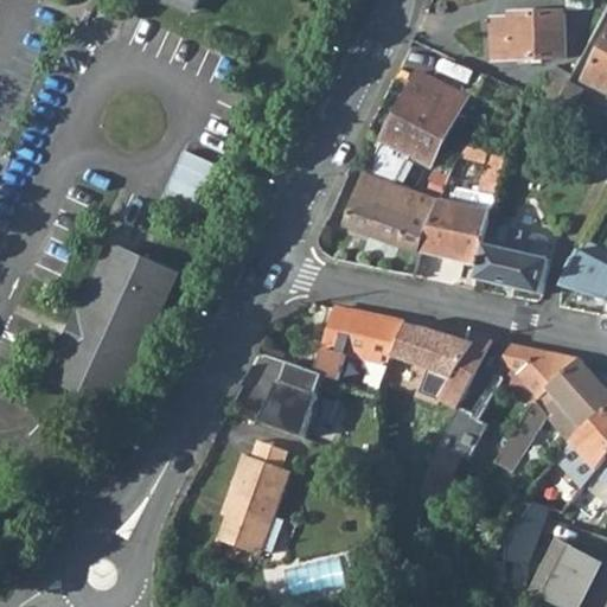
[(510,19),(491,20),(493,59),(566,57),(564,12),(510,12),(510,19)]
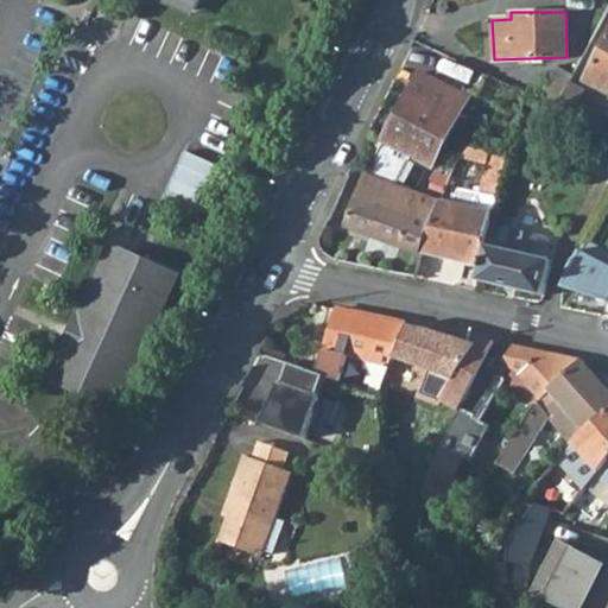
[(607,33),(583,78),(607,93),(607,33)]
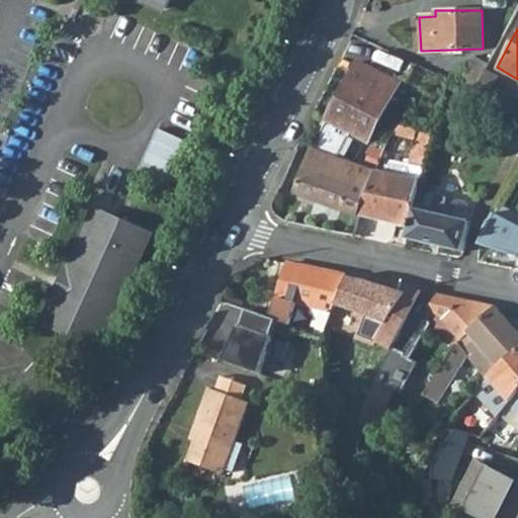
[(476,85),(485,67),(489,61),(475,54),(461,78),(476,85)]
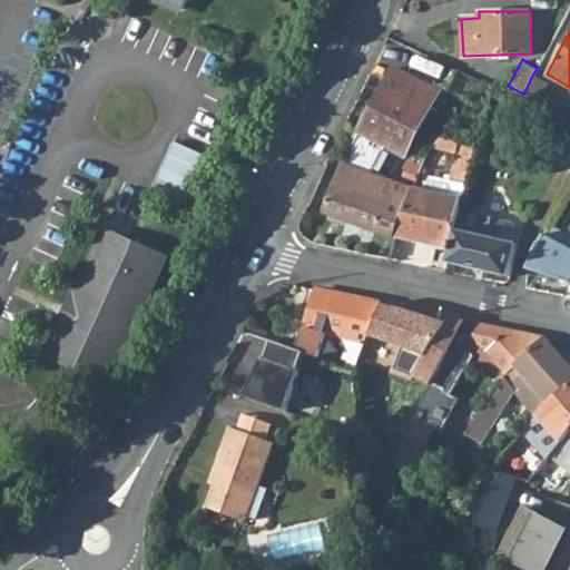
[(403,156),(438,90),(392,68),(343,160),(370,172),(383,146),(403,156)]
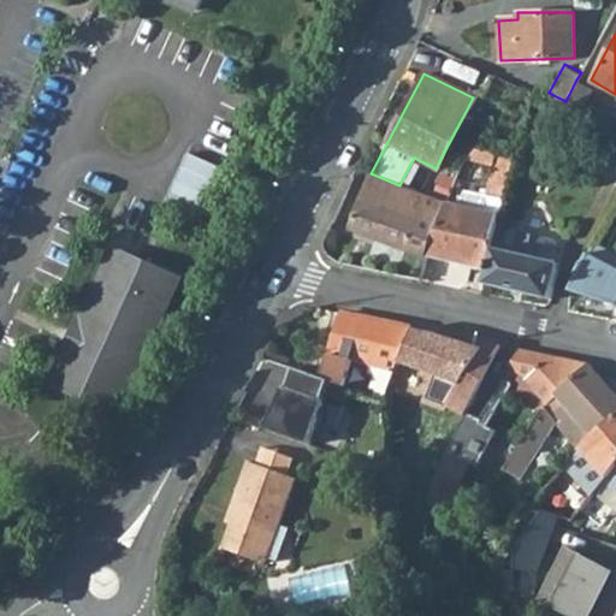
[(584,111),(594,89),(576,80),(566,101),(584,111)]
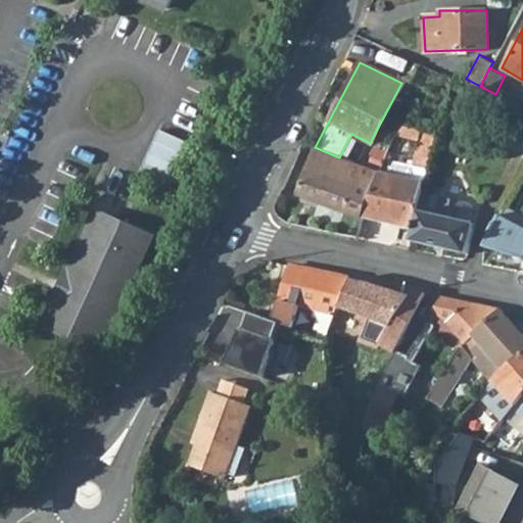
[(394,127),(390,137),(416,146),(419,136),(394,127)]
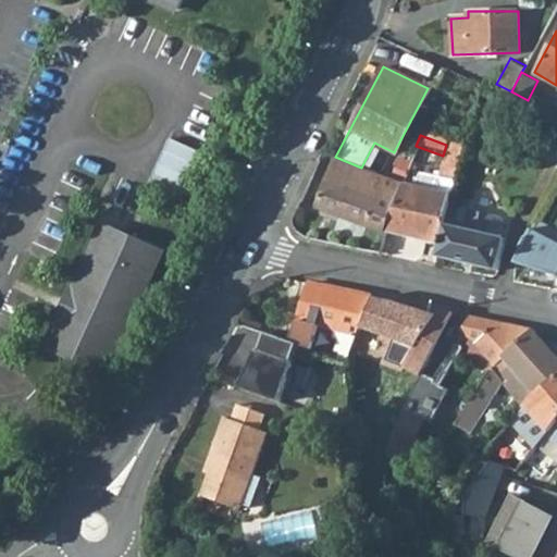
[(182,197),(202,149),(172,136),(152,184),(182,197)]
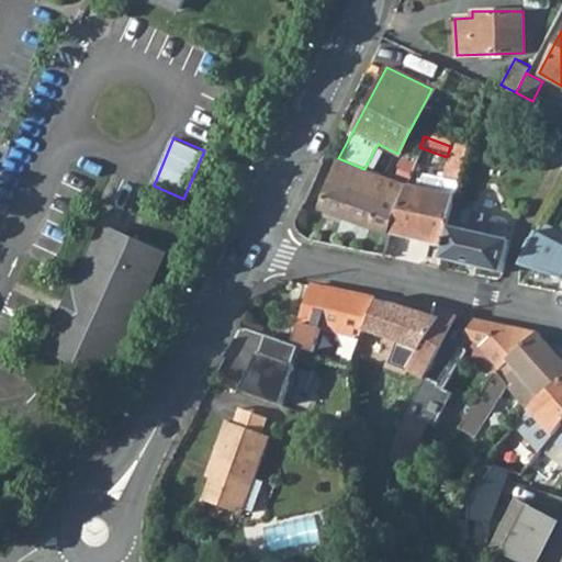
[(457,189),(457,188),(465,149),(450,146),(440,177),(450,180),(448,187),(457,189)]
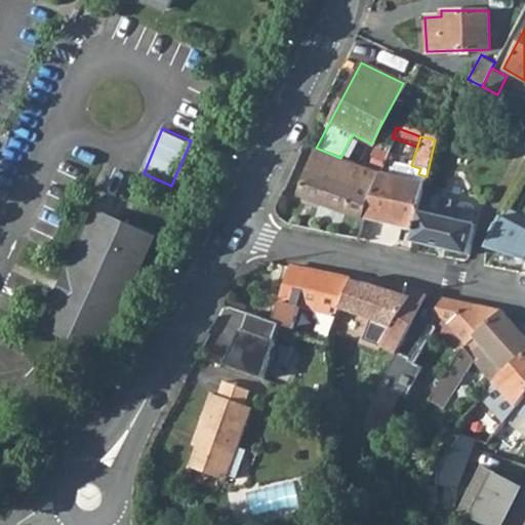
[(312,156),(304,178),(321,185),(330,163),(312,156)]
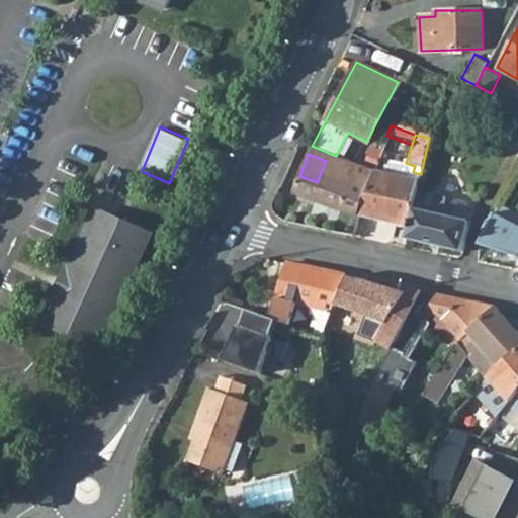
[(357,214),(371,177),(326,161),(317,182),(299,176),(294,192),(357,214)]
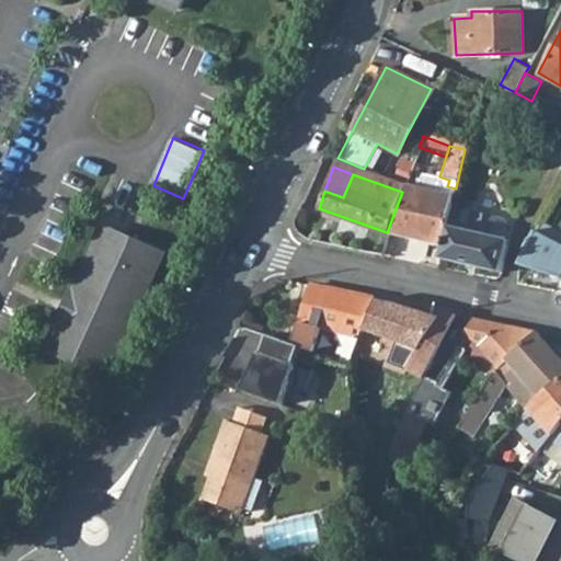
[(446,227),(446,226),(451,205),(454,196),(404,187),(402,192),(387,232),(442,244),(446,227)]
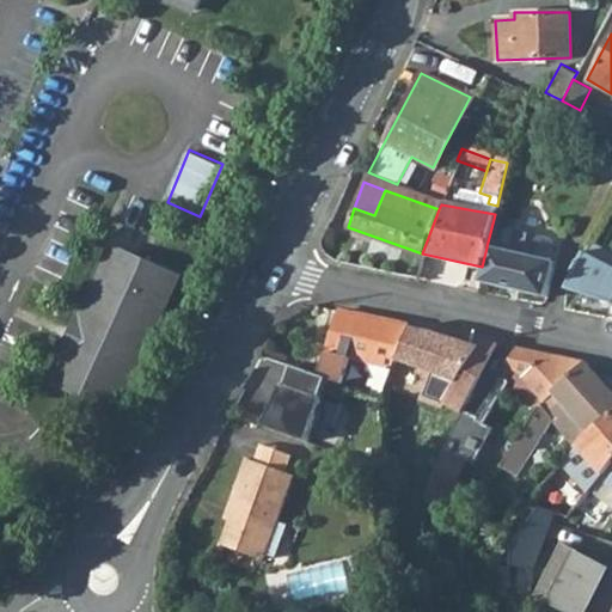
[(555,238),(493,224),(482,267),(479,280),(548,295),(558,245),(555,238)]
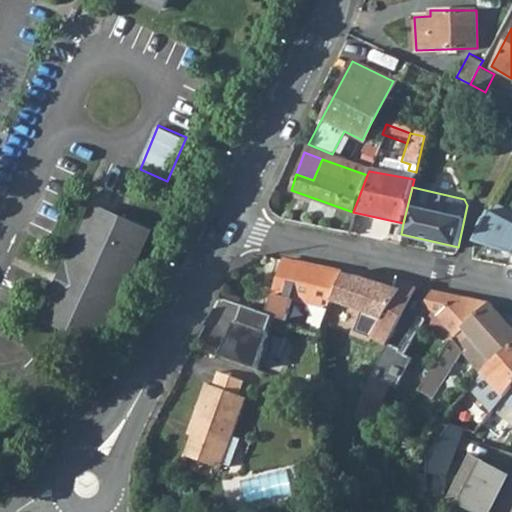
[(507,254),(511,255),(511,212),(492,201),(492,202),(489,208),(473,242),(507,254)]
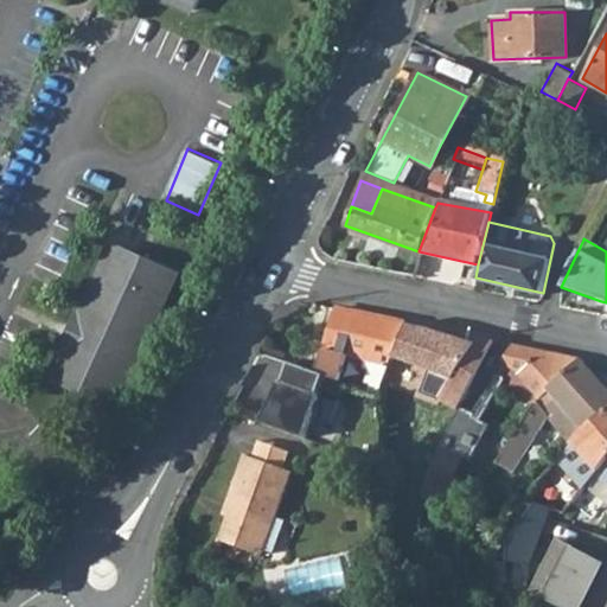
[(125,377),(174,272),(116,244),(78,325),(123,345),(110,370),(125,377)]
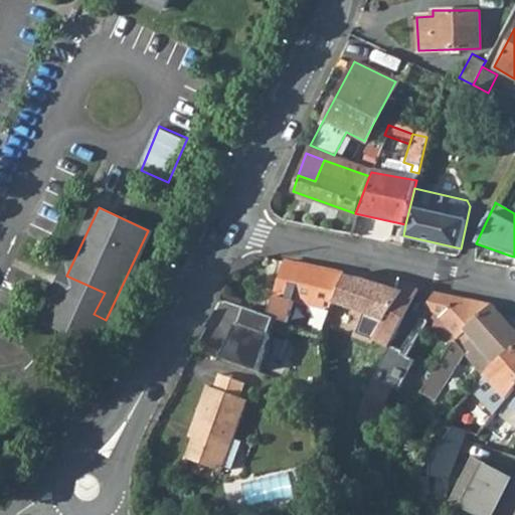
[(278,306),(314,317),(311,332),(325,337),(334,306),(342,273),(285,261),(274,296),(280,298),(278,306)]
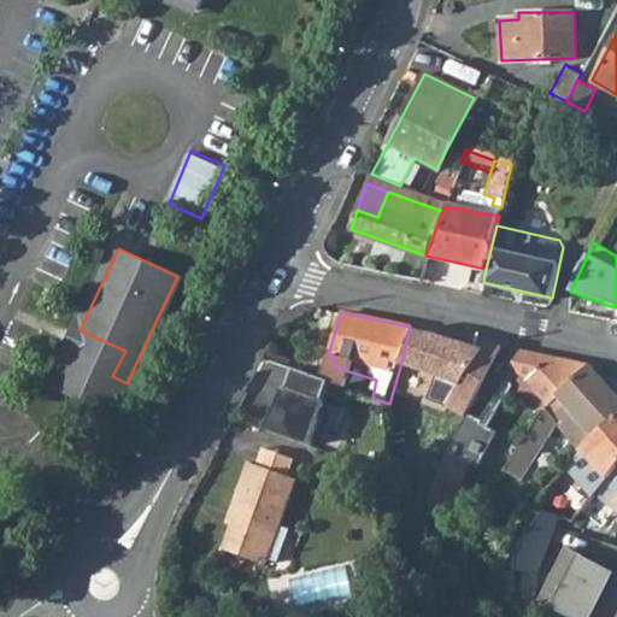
[(465,411),(474,394),(475,394),(499,346),(485,342),(482,346),(460,338),(453,336),(448,335),(410,327),(400,366),(454,387),(445,405),(463,415),(465,411)]
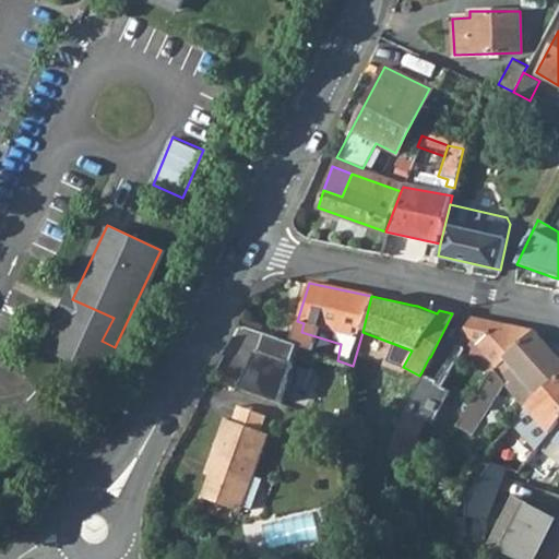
[(72,299),(48,353),(100,377),(115,347),(102,341),(114,318),(72,299)]
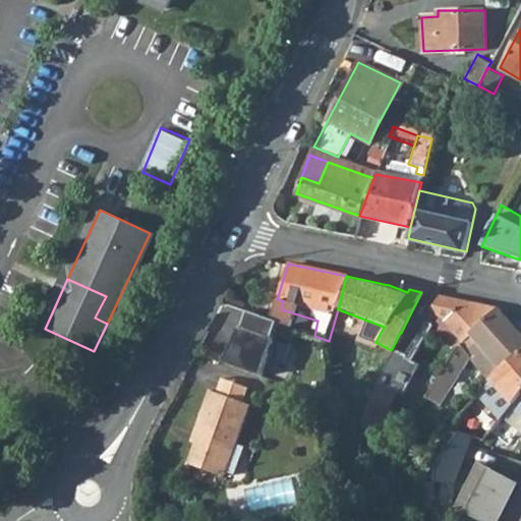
[(400,333),(416,338),(427,319),(455,346),(496,308),(421,292),(401,333),(400,333)]
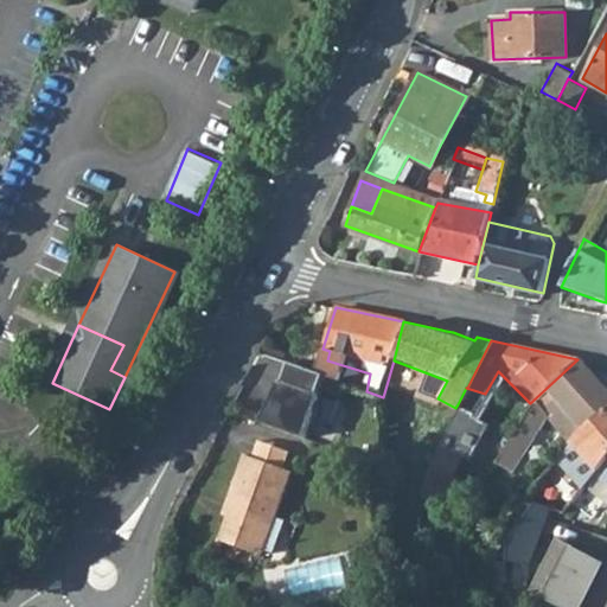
[(606,393),(579,360),(577,359),(530,403),(531,406),(494,461),(506,470),(543,417),(567,443),(577,430),(587,423),(606,406),(606,393)]
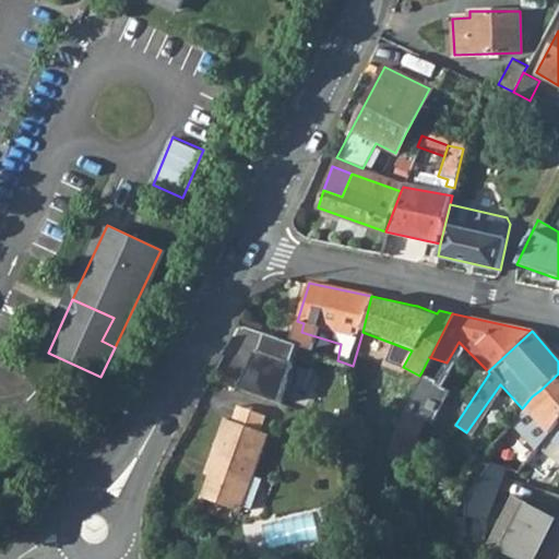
[(297,345),(264,334),(258,351),(256,349),(244,373),(248,375),(242,390),(280,404),(286,388),(292,390),(295,364),(290,363),(297,345)]
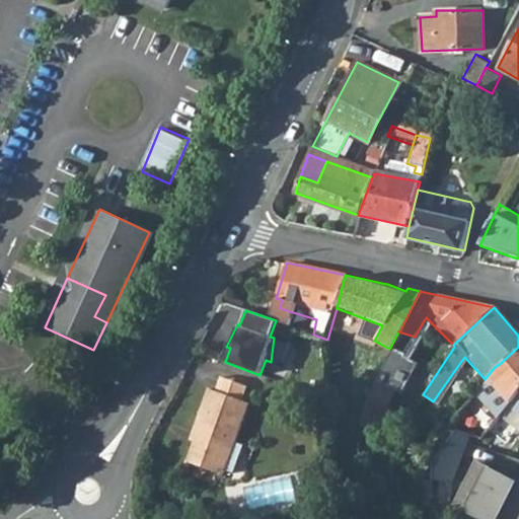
[(391,346),(389,349),(385,357),(374,379),(365,403),(364,406),(380,415),(382,416),(395,392),(386,387),(404,353),(391,346)]
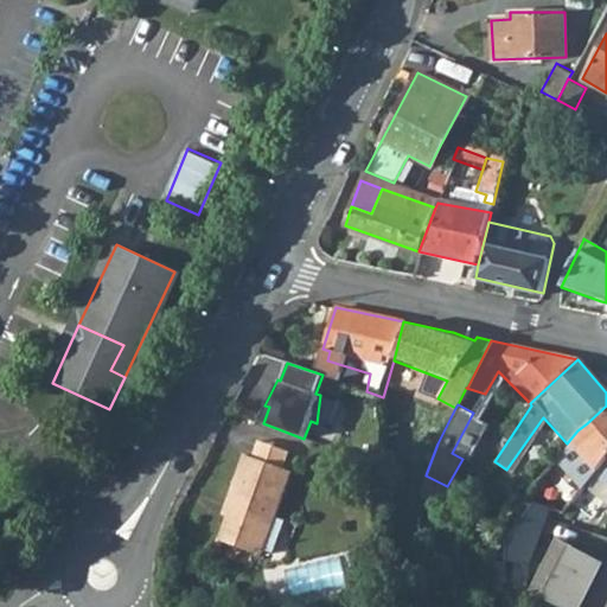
[(606,406),(587,423),(577,430),(567,443),(594,472),(599,465),(606,457),(606,406)]
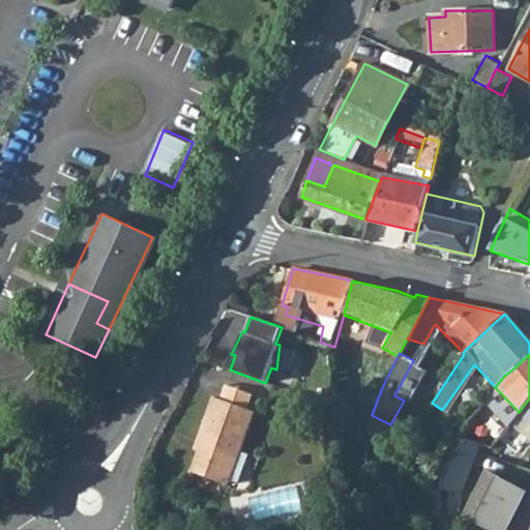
[(224,384),(218,399),(245,408),(251,393),(224,384)]
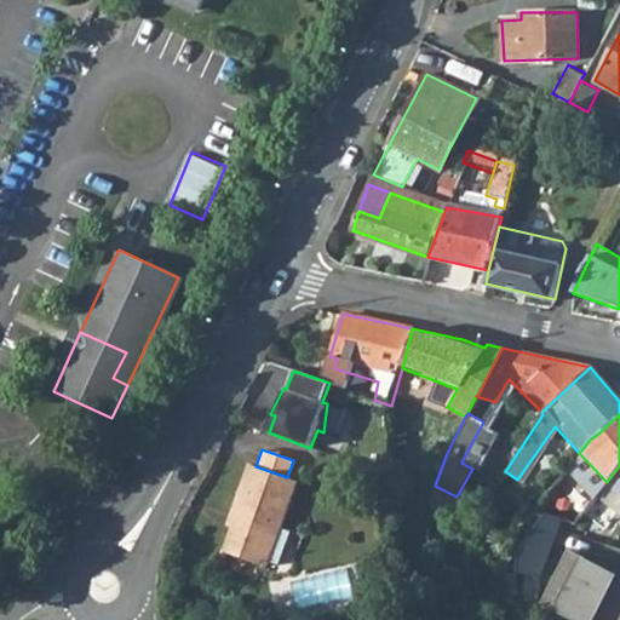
[(545,493),(558,503),(586,470),(574,459),(546,492),(545,493)]
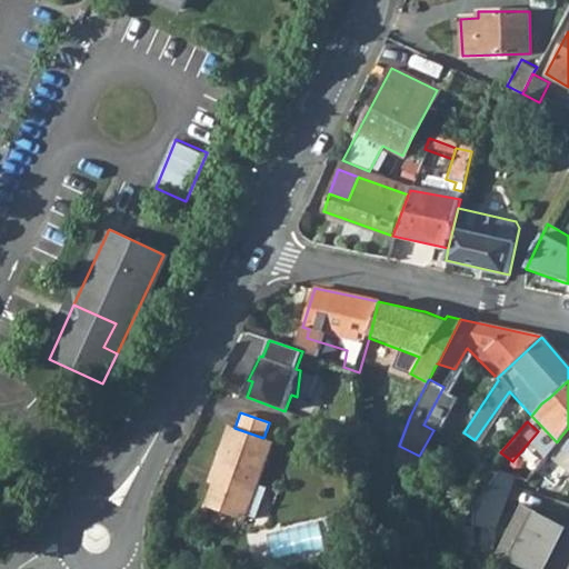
[(235,428),(227,426),(211,473),(215,476),(211,485),(205,507),(245,520),(271,441),(263,438),(235,428)]
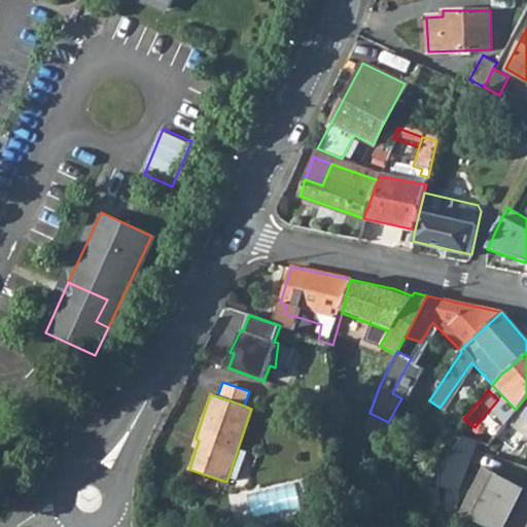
[(493,437),(512,452),(526,434),(526,396),(520,403),(516,410),(514,412),(493,437)]
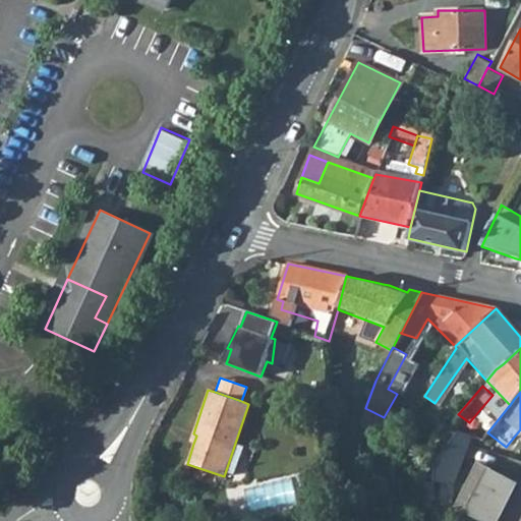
[(470,438),(456,431),(433,465),(430,516),(450,520),(453,486),(470,438)]
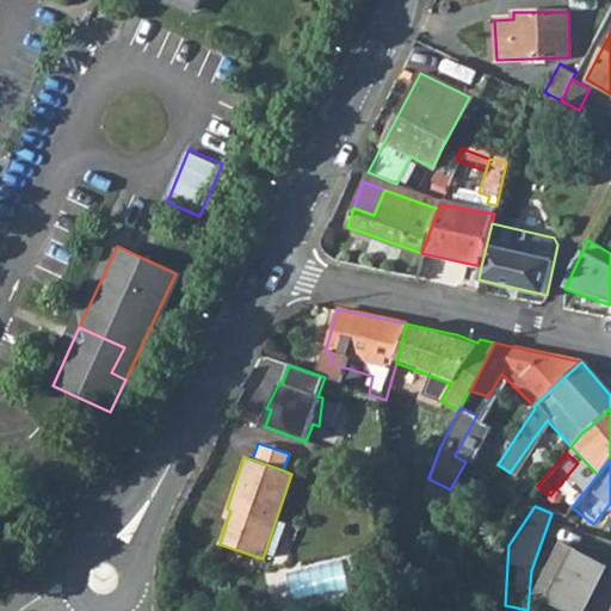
[(579,610),(609,610),(610,606),(610,561),(609,561),(604,572),(594,567),(597,561),(560,544),(537,592),(579,610)]
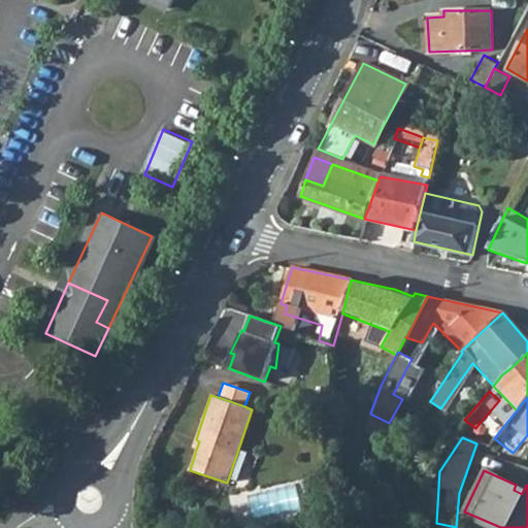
[(321,527),(322,520),(300,517),(302,509),(286,507),(285,515),(267,512),(267,513),(265,527),(321,527)]
